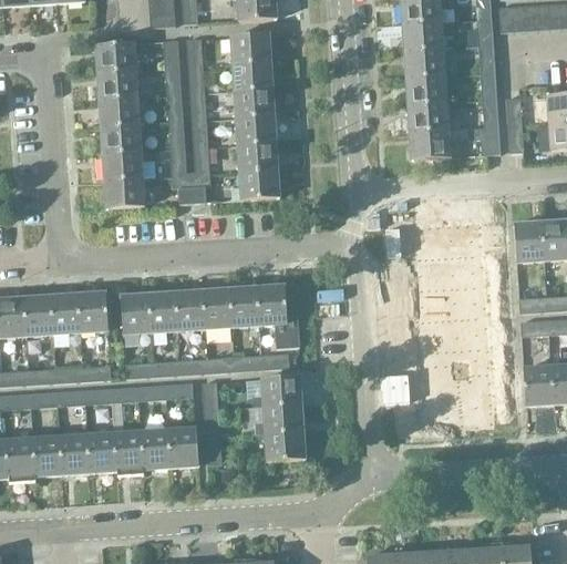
[(150,14),(175,12),(174,0),(150,2),(150,14)]
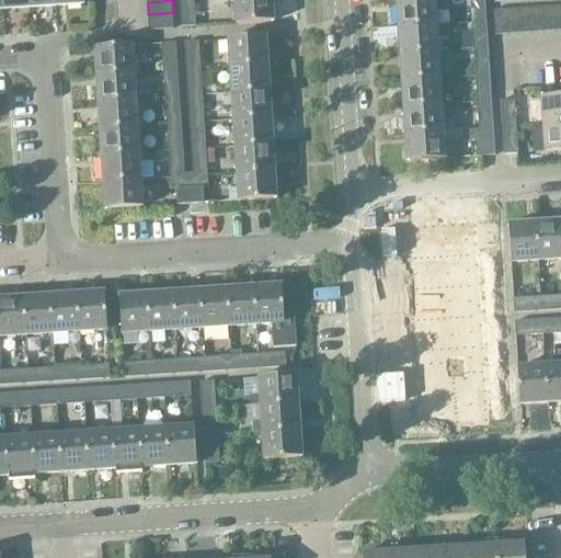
[(180,0),(181,14),(195,13),(194,0),(180,0)]
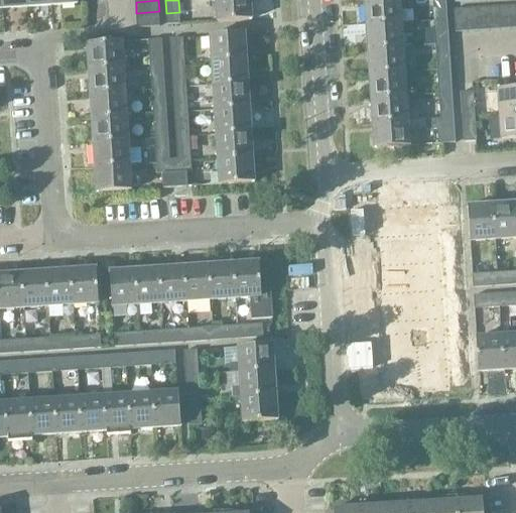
[(215,0),(217,19),(252,17),(250,0),(215,0)]
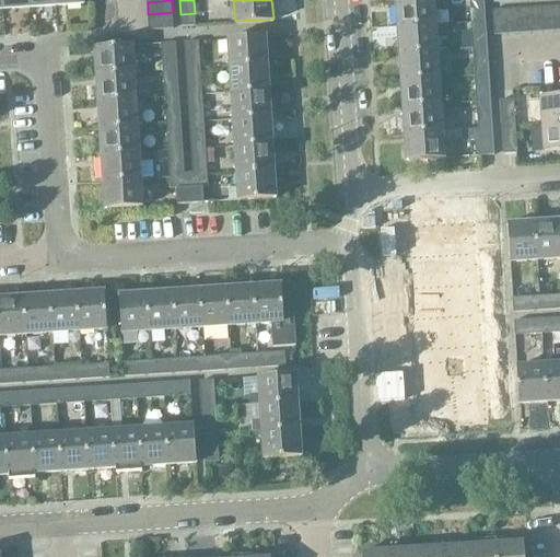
[(396,0),(398,25),(434,22),(433,0),(396,0)]
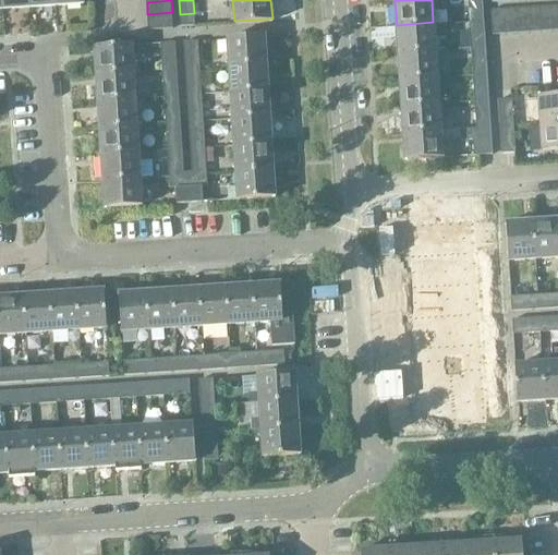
[(483,1),(469,2),(470,20),(484,19),(483,1)]
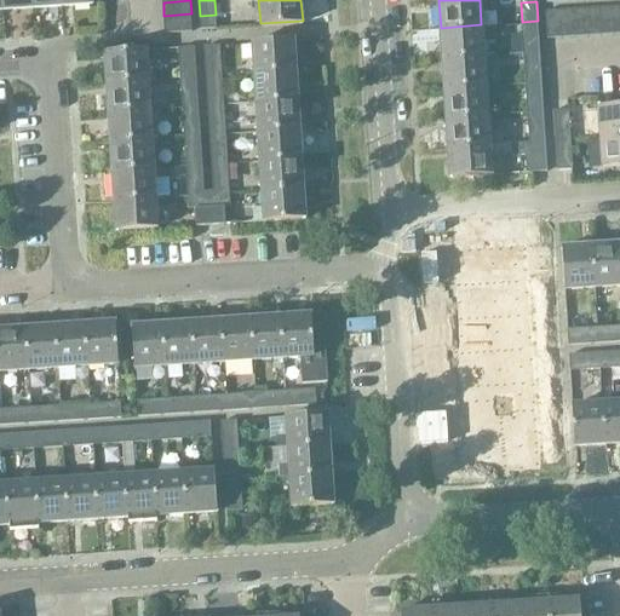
[(587,33),(601,33),(600,5),(586,6),(587,33)]
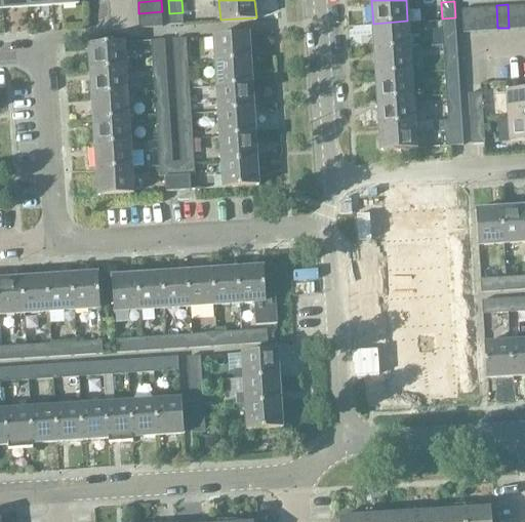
[(520,27),(519,4),(508,4),(509,28),(520,27)]
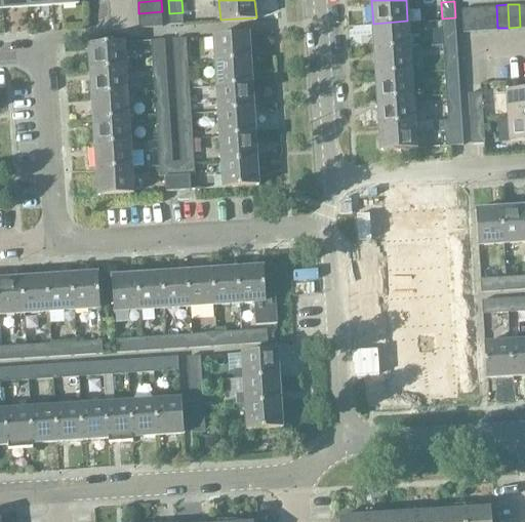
[(496,5),(485,6),(486,29),(497,28),(496,5)]
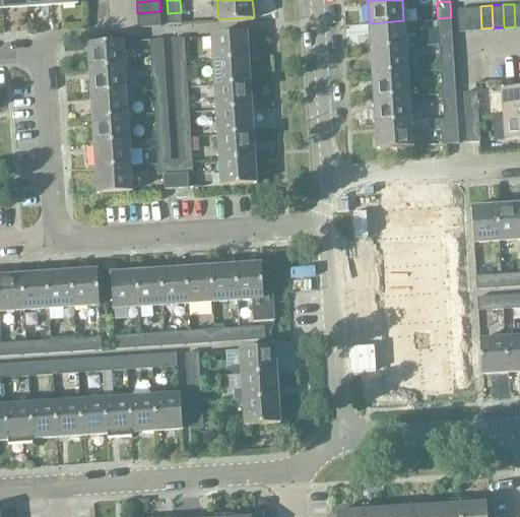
[(457,7),(459,30),(470,29),(469,6),(457,7)]
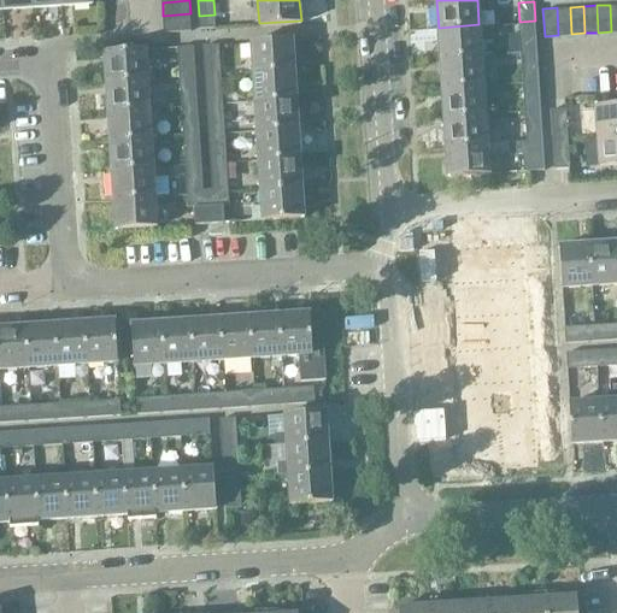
[(558,35),(571,34),(570,7),(557,7),(558,35)]
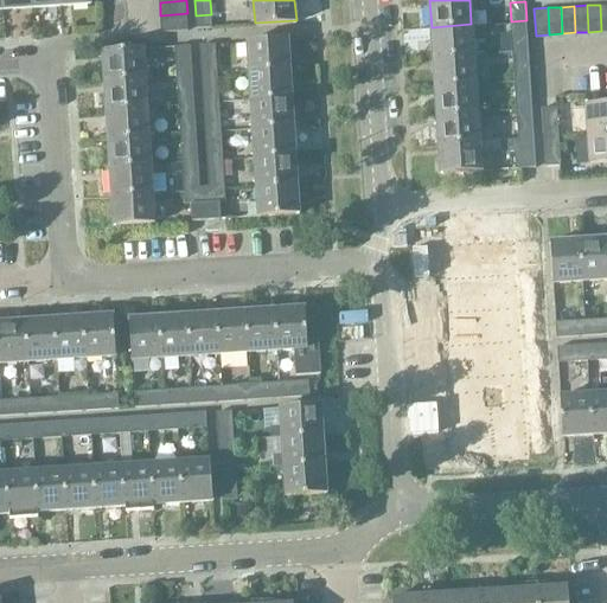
[(161,29),(189,27),(187,13),(160,15),(161,29)]
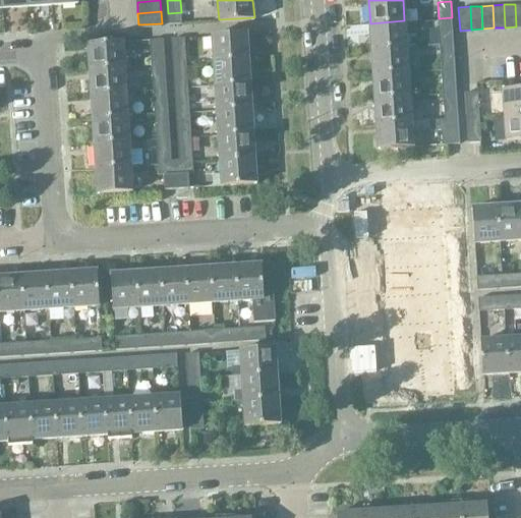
[(370,23),(371,47),(406,45),(404,20),(370,23)]
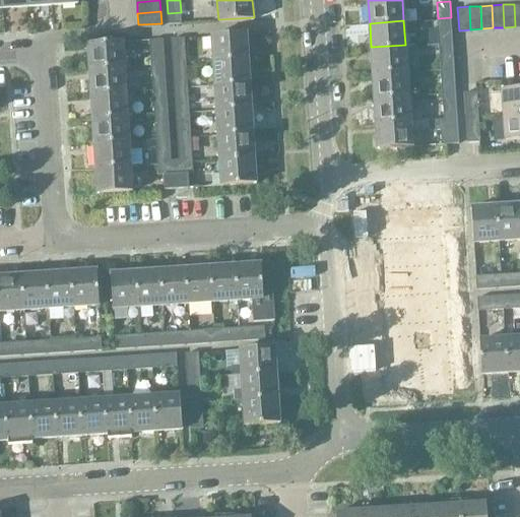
[(452,25),(438,26),(439,43),(453,42),(452,25)]
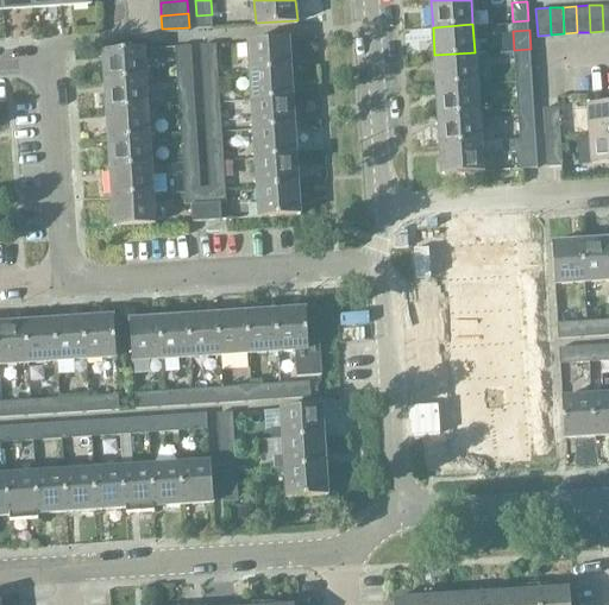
[(248,39),(250,68),(290,65),(288,36),(248,39)]
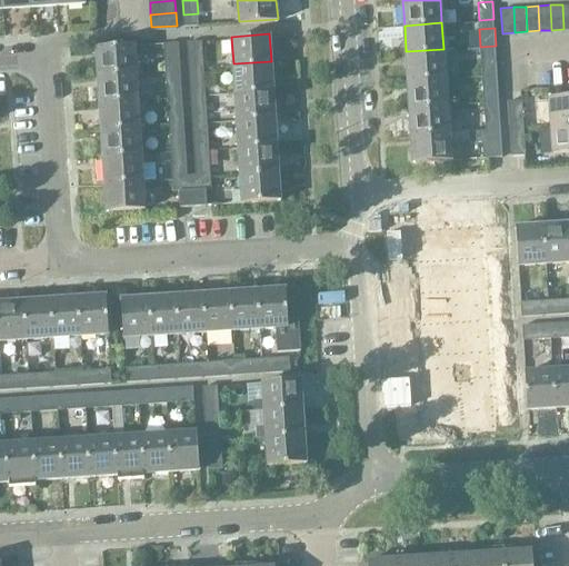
[(188,57),(202,56),(201,39),(187,40),(188,57)]
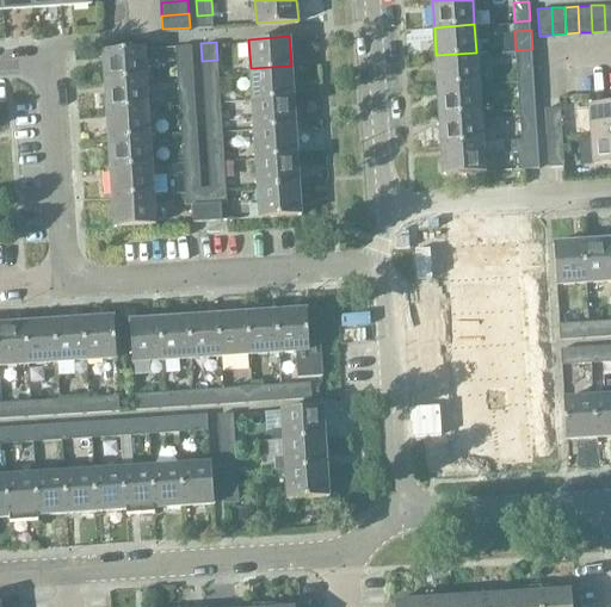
[(104,49),(106,78),(147,75),(146,47),(104,49)]
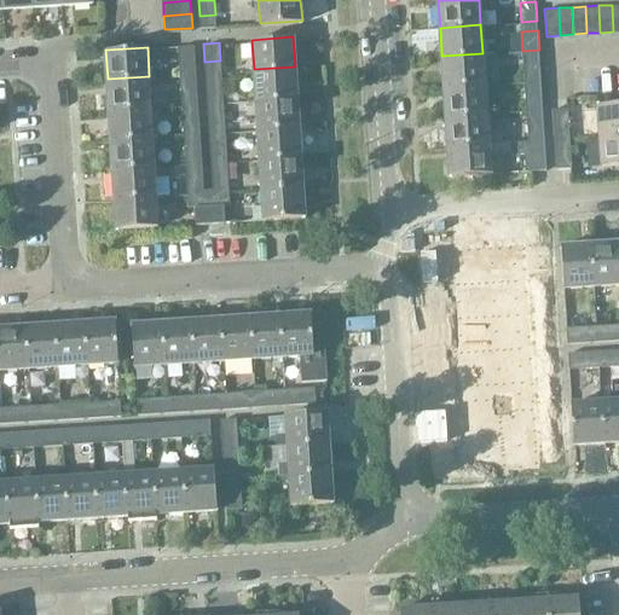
[(441,56),(444,86),(484,83),(482,53),(441,56)]
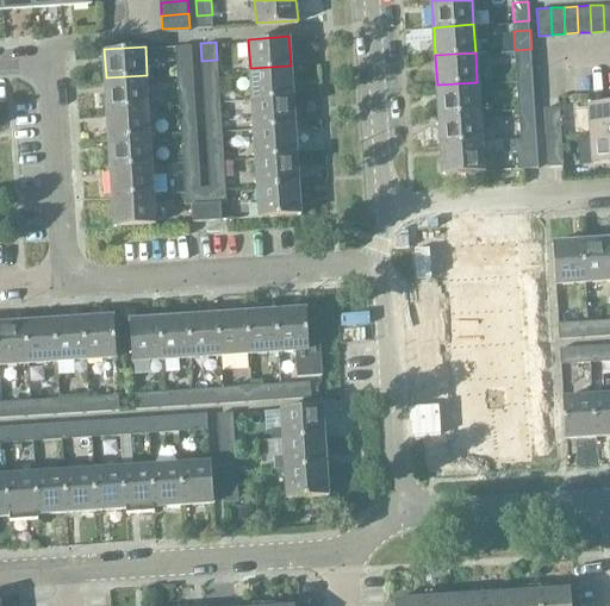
[(176,55),(178,74),(193,73),(192,54),(176,55)]
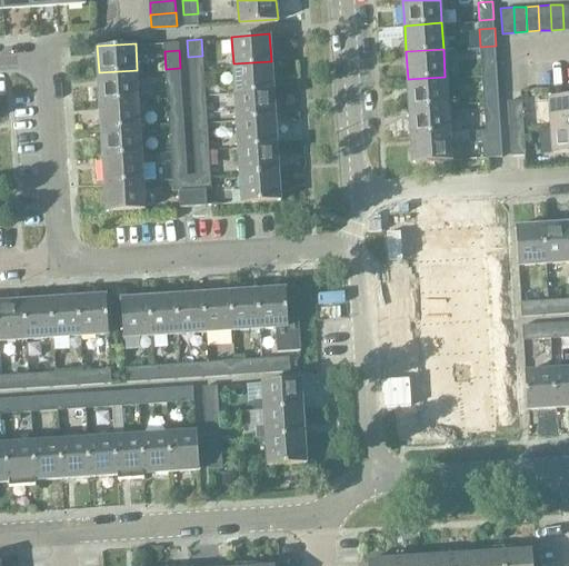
[(496,56),(481,57),(482,75),(497,73),(496,56)]
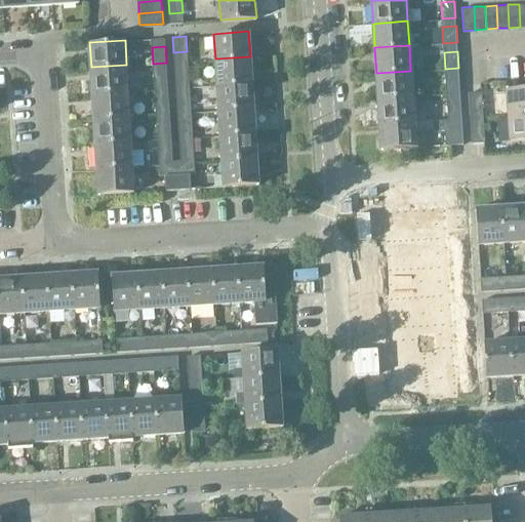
[(215,58),(217,84),(252,82),(250,56),(215,58)]
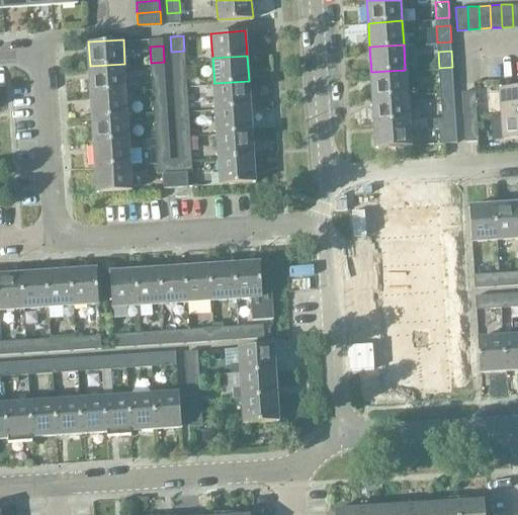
[(173,77),(186,76),(185,60),(172,61),(173,77)]
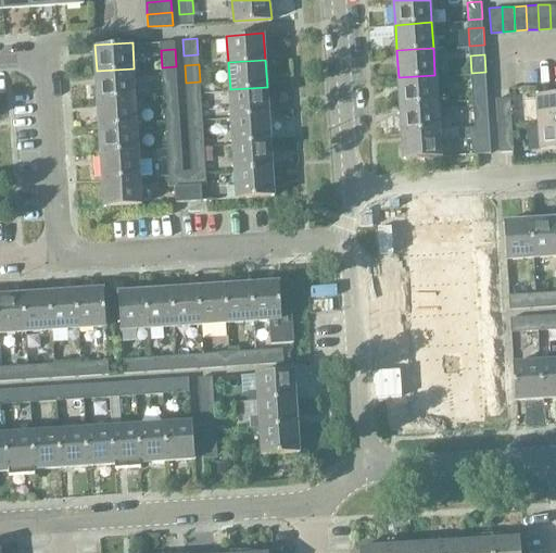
[(97,71),(98,98),(136,96),(134,68),(97,71)]
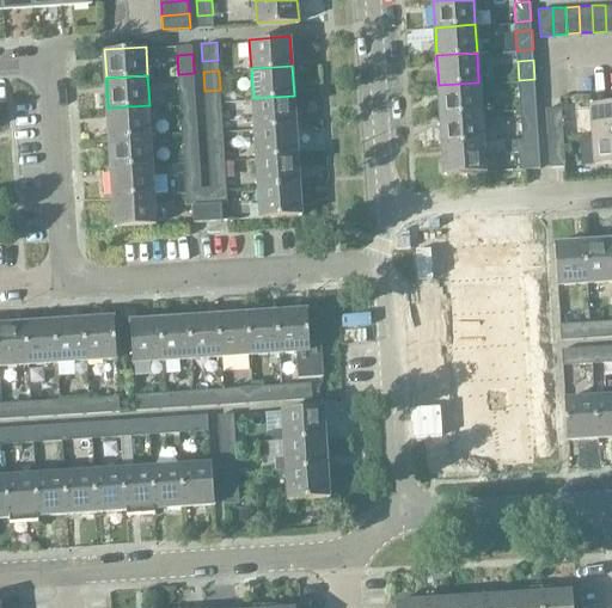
[(439,85),(440,114),(481,111),(478,83),(439,85)]
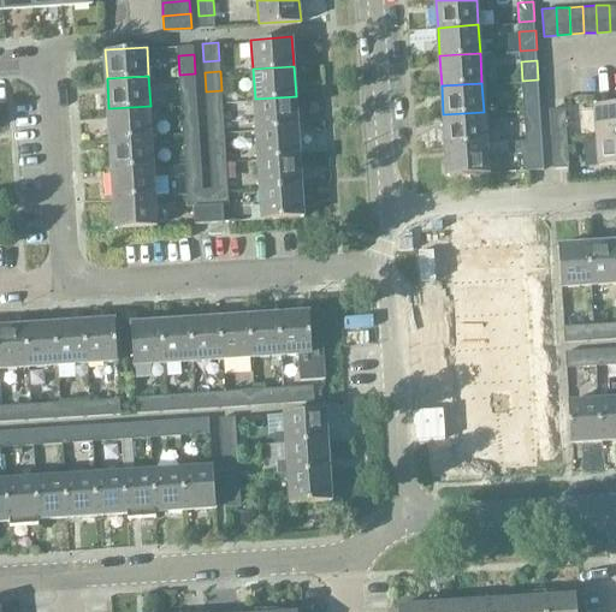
[(196,84),(179,85),(181,104),(197,104),(196,84)]
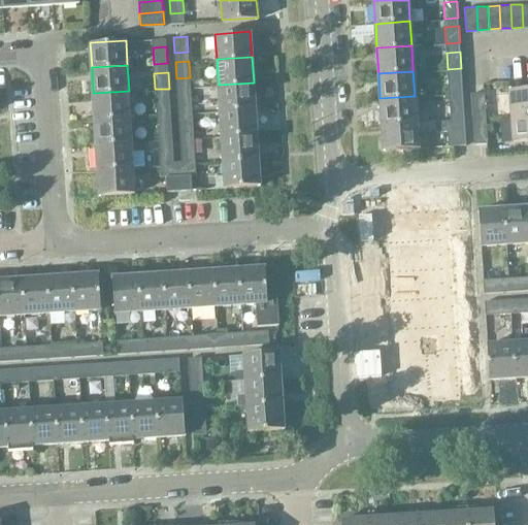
[(462,76),(448,77),(449,94),(463,93),(462,76)]
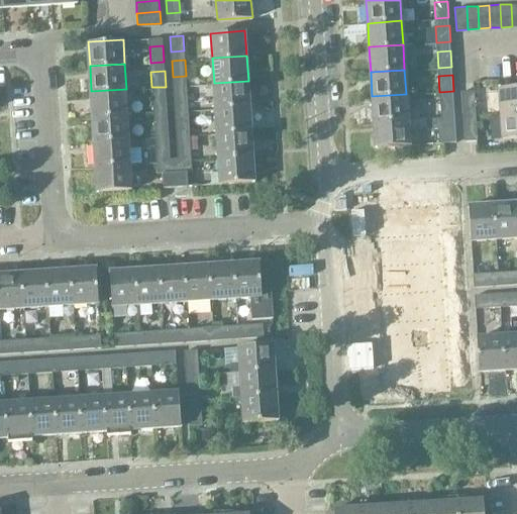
[(214,83),(215,108),(249,105),(248,81),(214,83)]
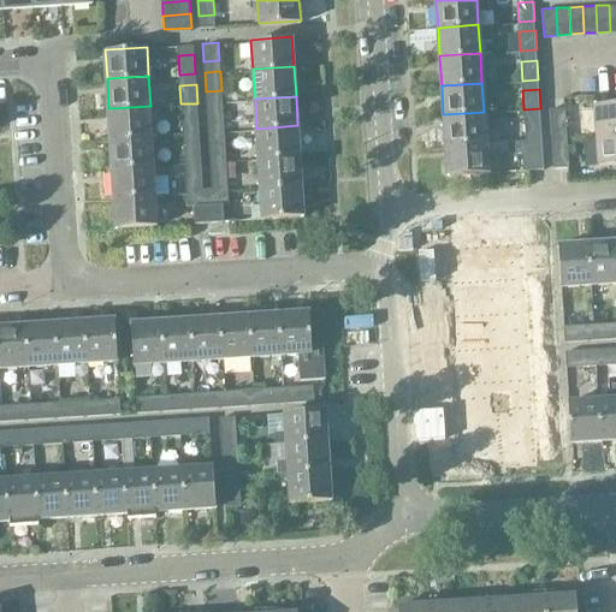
[(207,120),(224,119),(223,101),(206,102),(207,120)]
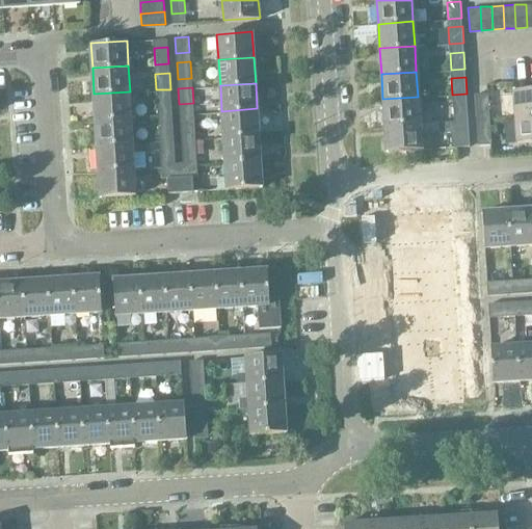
[(531,87),(513,88),(515,115),(531,114),(531,87)]
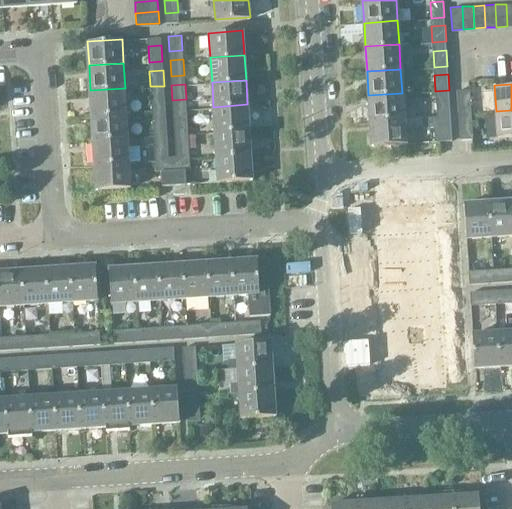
[(90,90),(92,115),(126,113),(125,88),(90,90)]
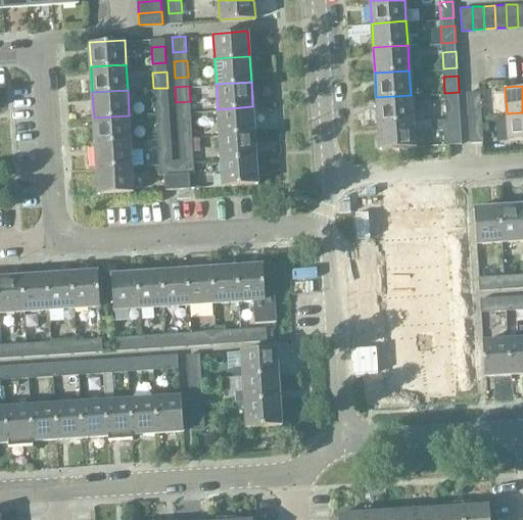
[(468,116),(482,115),(480,90),(467,91),(468,116)]
